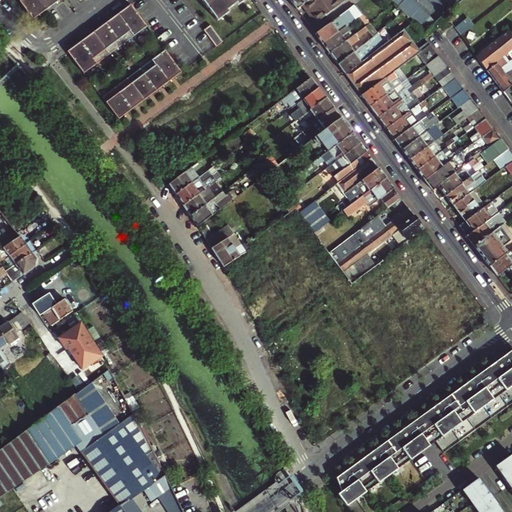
[(23,0),(20,3),(34,20),(46,11),(59,1),(60,0),(23,0)]
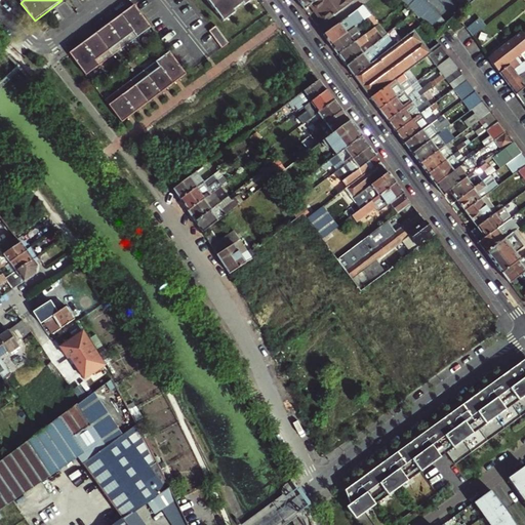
[(234,10),(242,4),(244,6),(251,0),(206,0),(223,22),(235,12),(234,10)]
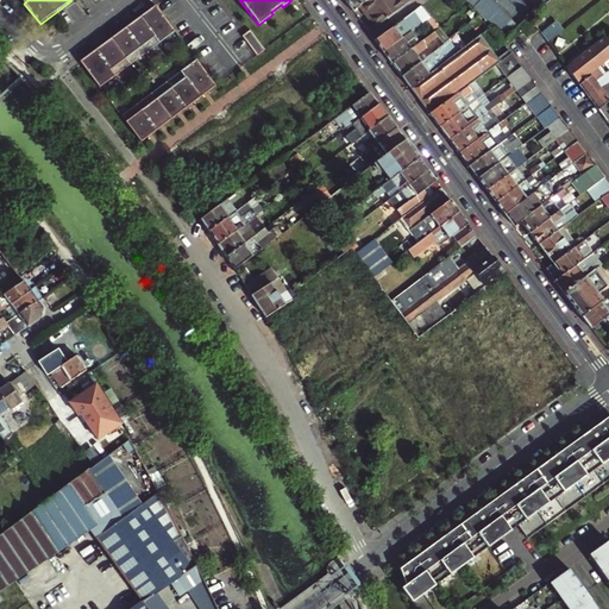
[(344,0),(353,11),(360,6),(366,0),(344,0)]
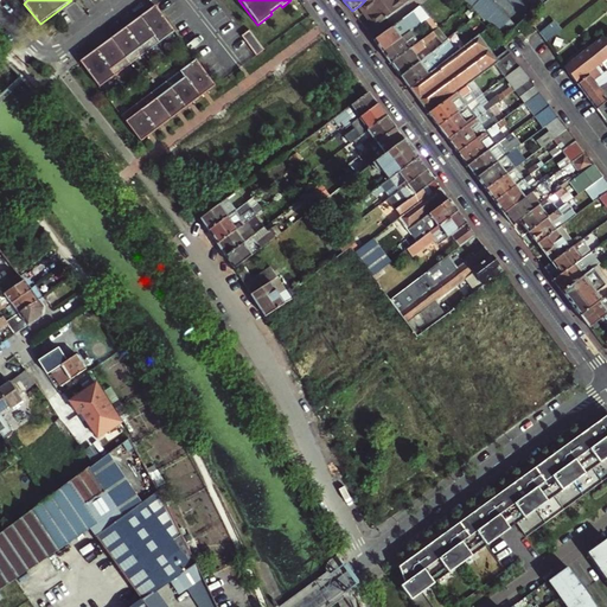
[(396,10),(409,0),(408,0),(365,0),(359,6),(365,14),(368,13),(377,25),(384,19),(396,10)]
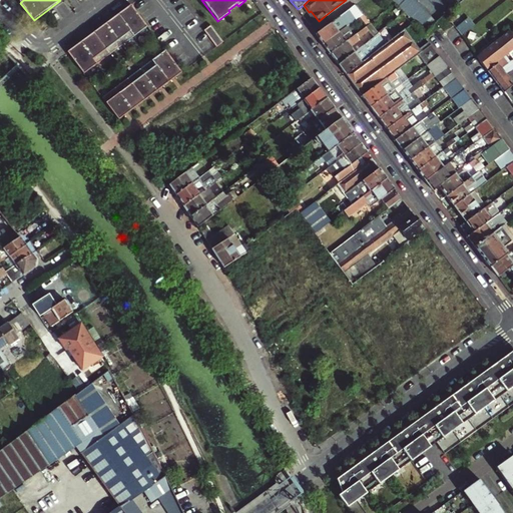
[(437,22),(415,0),(393,0),(426,33),(437,22)]
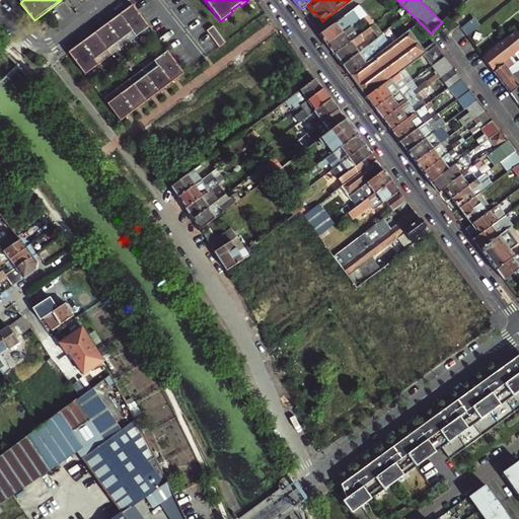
[(137,36),(149,26),(133,4),(120,14),(107,23),(94,33),(81,43),(73,49),(69,53),(85,75),(98,65),(112,56),(124,46),(137,36)]
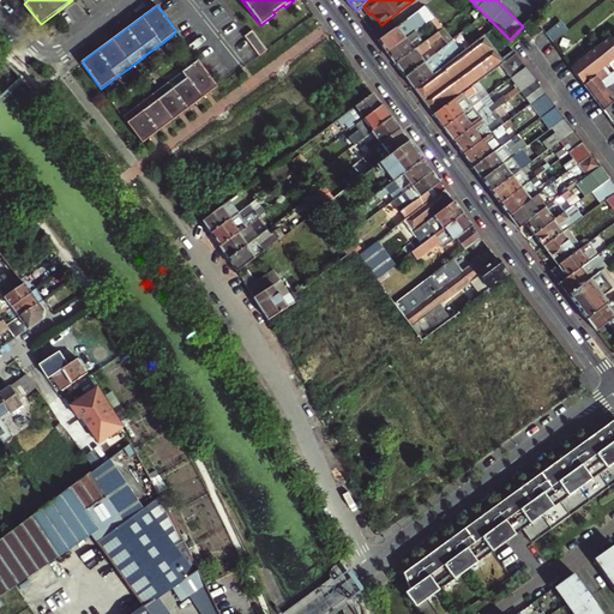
[(395,28),(378,41),(386,52),(415,31),(425,23),(414,13),(407,19),(395,28)]
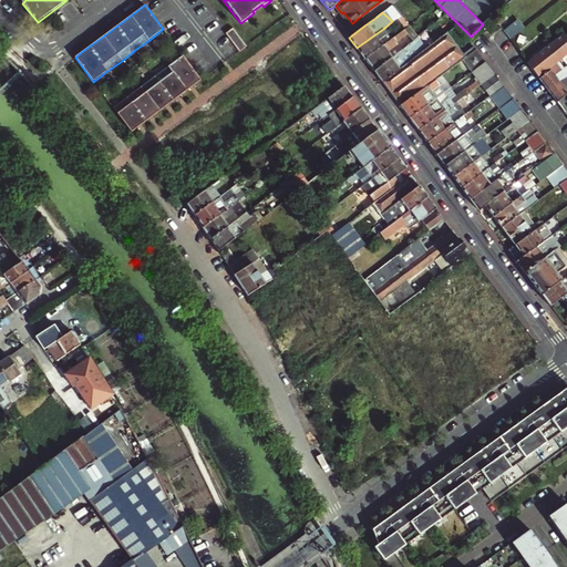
[(505,32),(511,39),(523,29),(517,22),(505,32)]
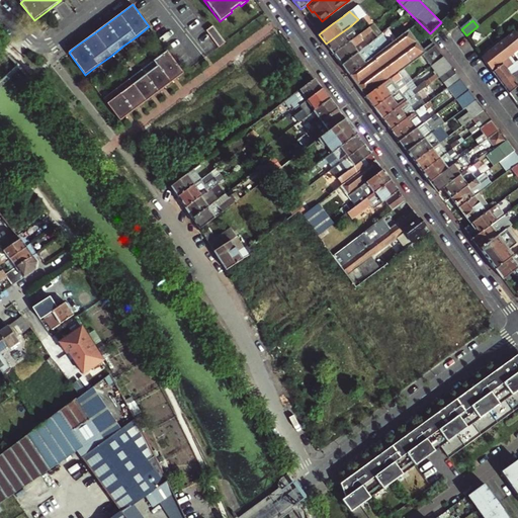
[(226,42),(212,25),(206,30),(219,48),(226,42)]
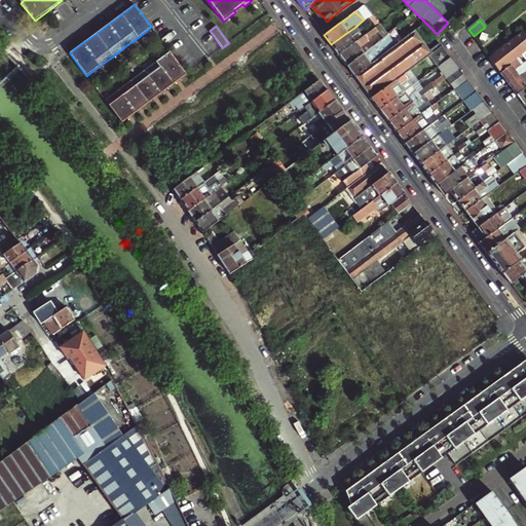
[(338,54),(363,36),(355,27),(331,44),(338,54)]
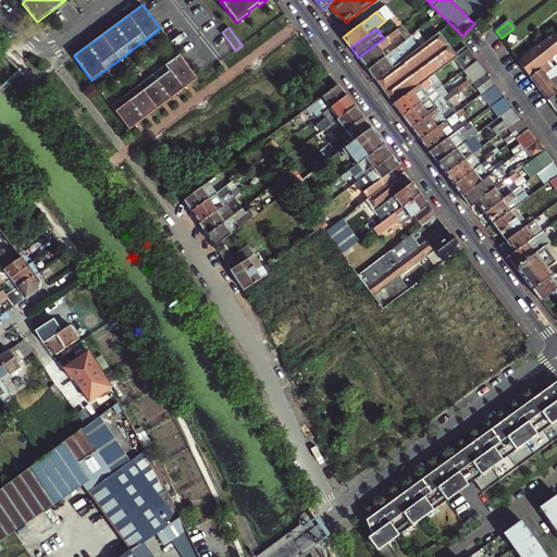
[(440,32),(413,52),(375,81),(393,103),(420,83),(430,76),(433,73),(455,58),(468,48),(466,46),(456,53),(440,32)]
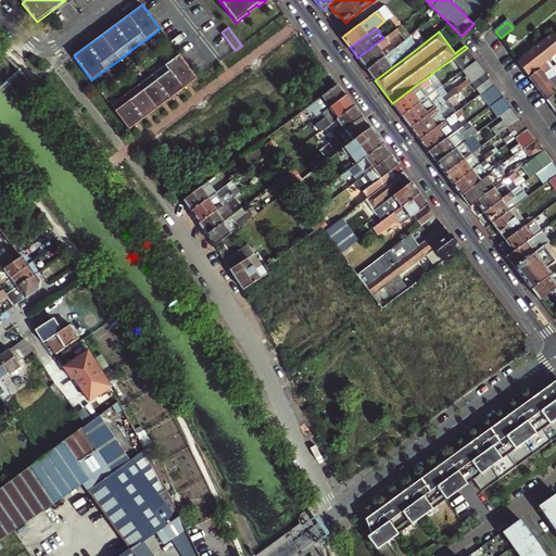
[(357,58),(367,70),(386,57),(382,51),(391,45),(388,41),(393,38),(390,34),(383,38),(357,58)]
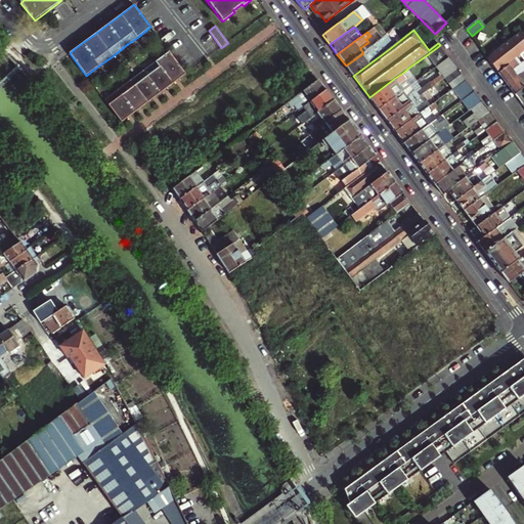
[(523,51),(523,35),(521,32),(487,57),(515,94),(523,86),(523,59),(519,63),(515,58),(523,51)]
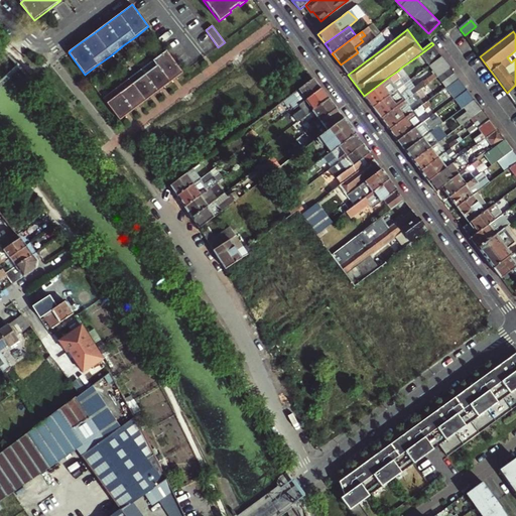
[(341,65),(348,75),(383,48),(379,43),(386,38),(382,33),(377,37),(371,42),(366,46),(358,52),(341,65)]
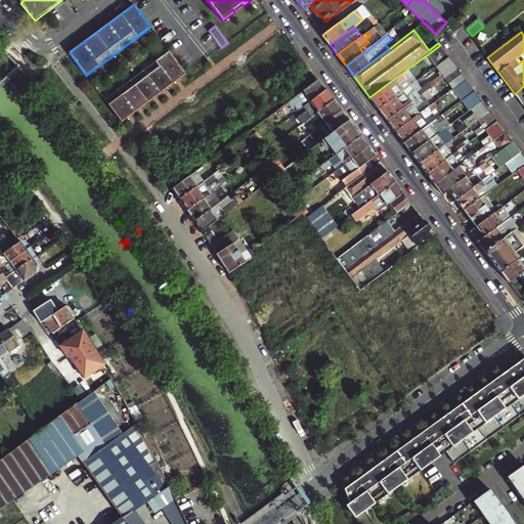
[(374,38),(377,43),(383,38),(379,34),(374,38)]
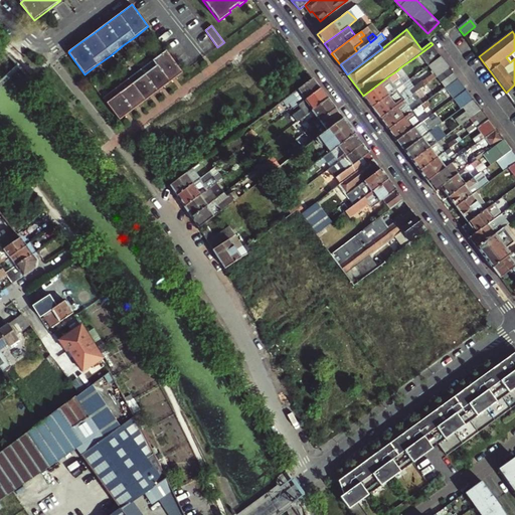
[(428,39),(425,35),(423,33),(418,36),(423,42),(428,39)]
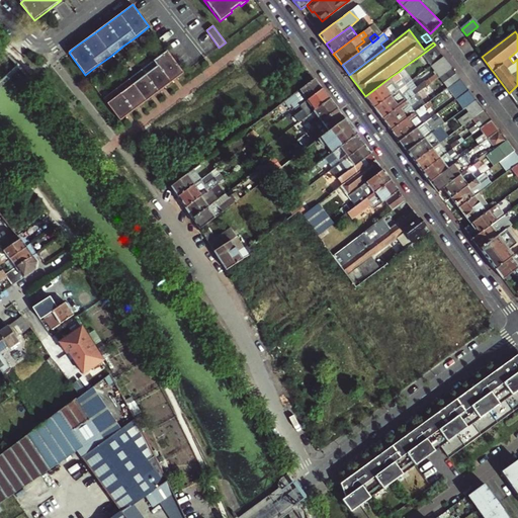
[(369,37),(364,41),(367,47),(372,42),(369,37)]
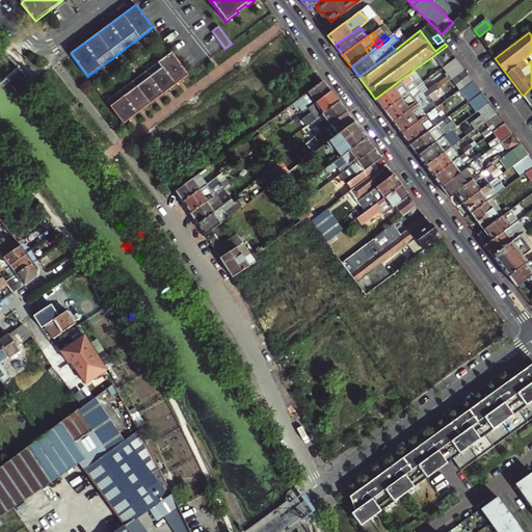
[(447,46),(434,55),(443,68),(456,58),(447,46)]
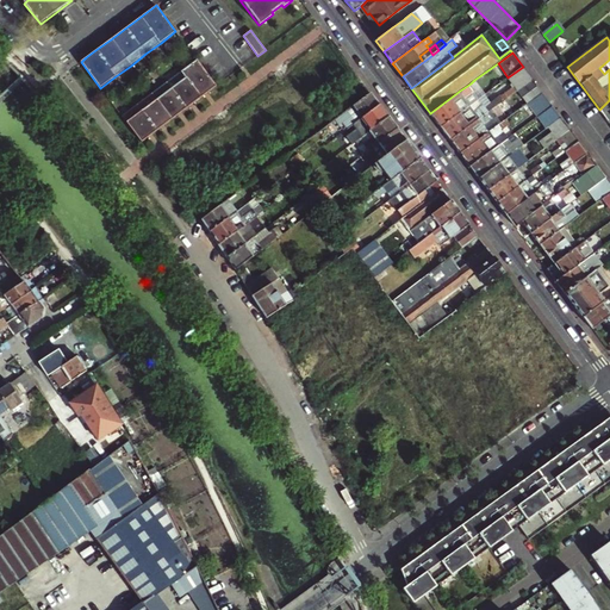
[(187,109),(203,98),(217,86),(198,60),(182,72),(167,82),(153,94),(137,105),(123,117),(142,143),(157,131),(172,120),(187,109)]
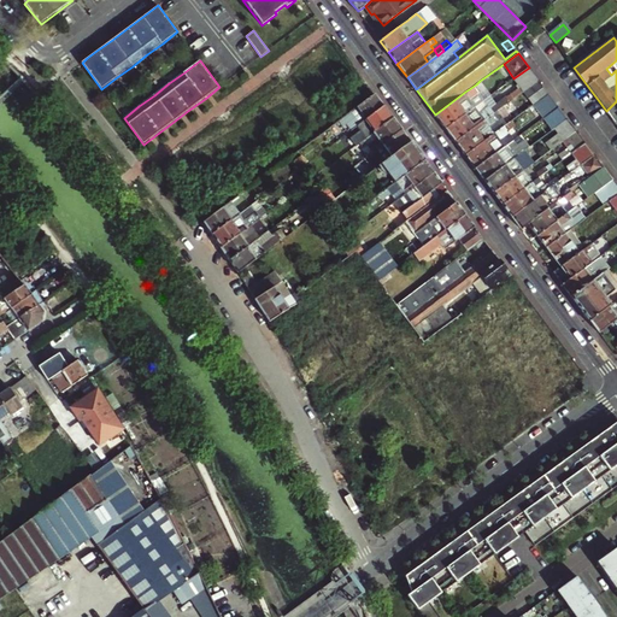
[(529,68),(513,78),(518,84),(533,74),(529,68)]
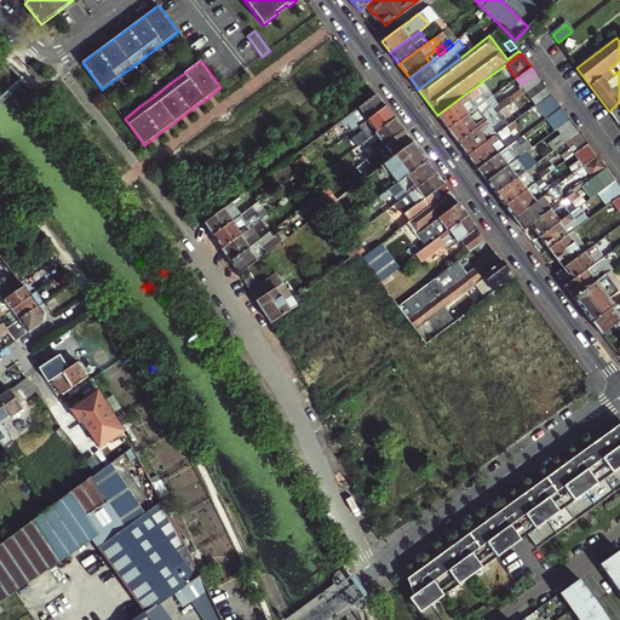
[(535,74),(521,85),(526,92),(541,81),(535,74)]
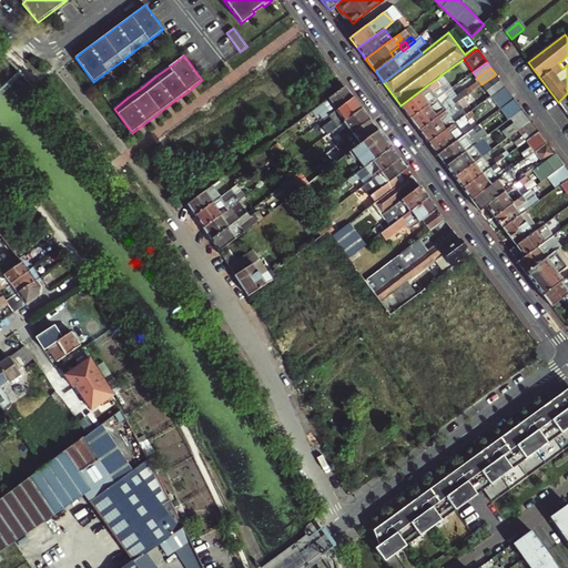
[(442,74),(438,78),(442,81),(436,85),(443,94),(444,93),(452,88),(442,74)]
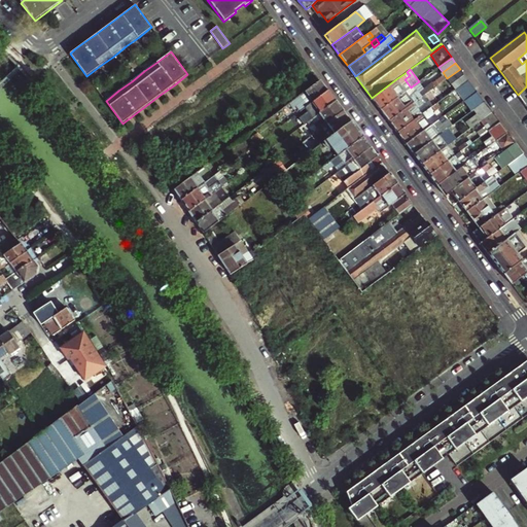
[(460,69),(447,78),(455,90),(456,89),(468,80),(460,69)]
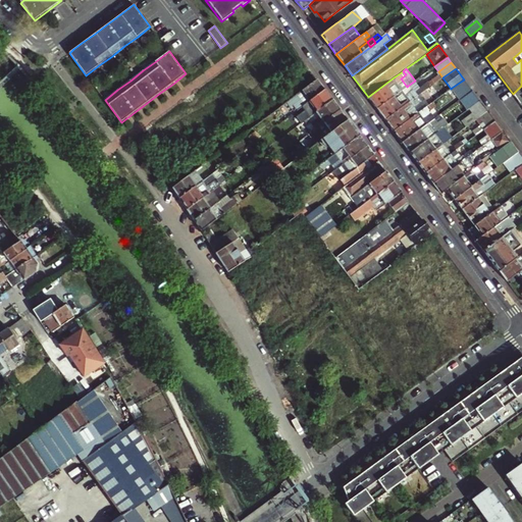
[(368,97),(377,108),(407,87),(401,79),(406,74),(403,71),(394,77),(368,97)]
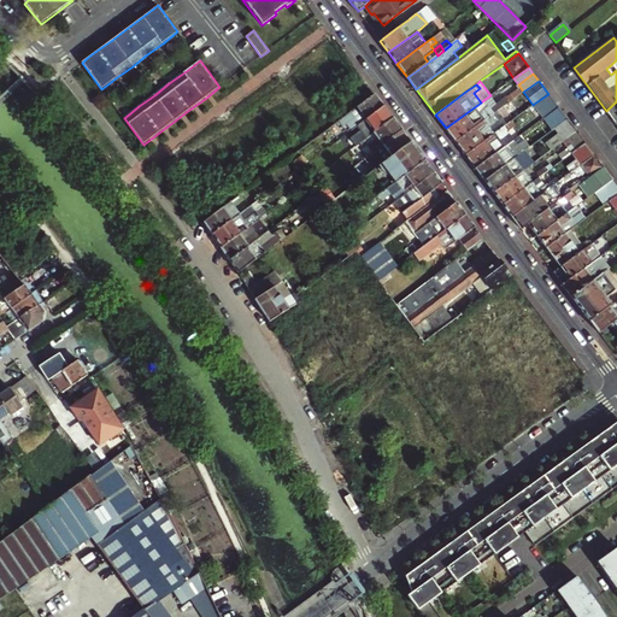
[(375,94),(346,116),(352,124),(346,128),(350,131),(354,128),(383,106),(375,94)]
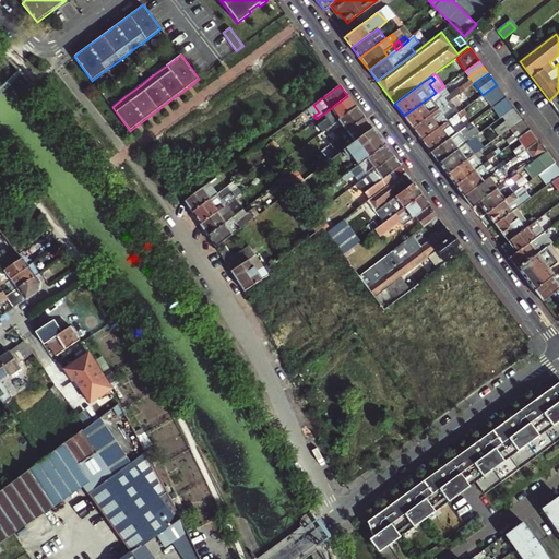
[(484,94),(494,107),(506,97),(497,85),(484,94)]
